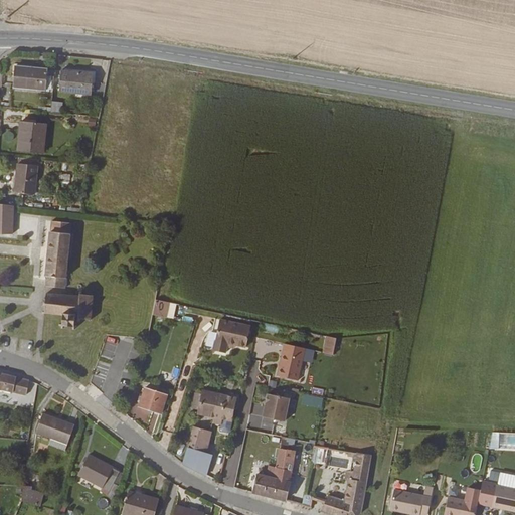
[(24,66),(21,88),(45,91),(48,69),(24,66)]
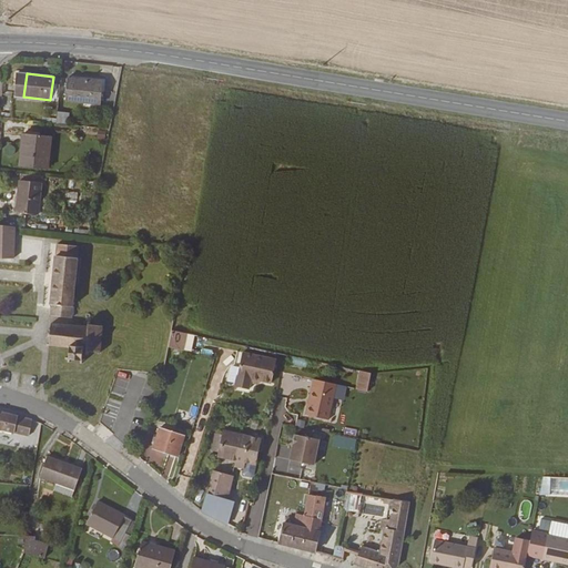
[(70,77),(67,99),(100,104),(104,82),(70,77)]
